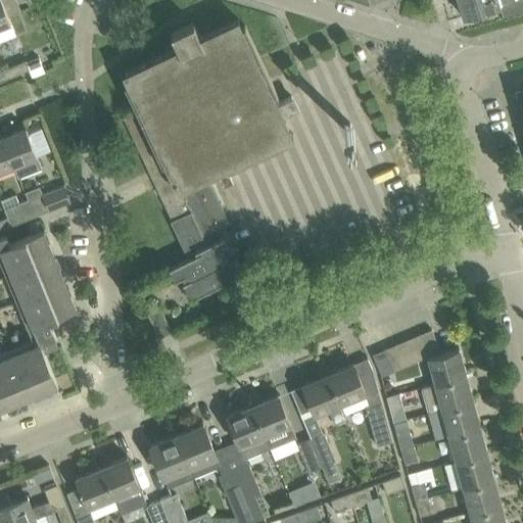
[(0,0),(0,26),(11,21),(2,0),(0,0)]
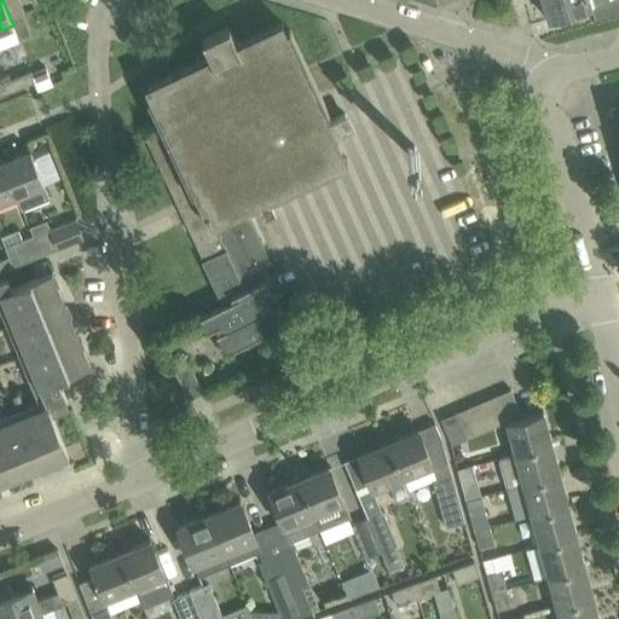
[(542,0),(543,0),(539,1),(539,4),(541,7),(543,11),(545,15),(548,18),(549,19),(590,6),(591,6),(609,0),(542,0)]
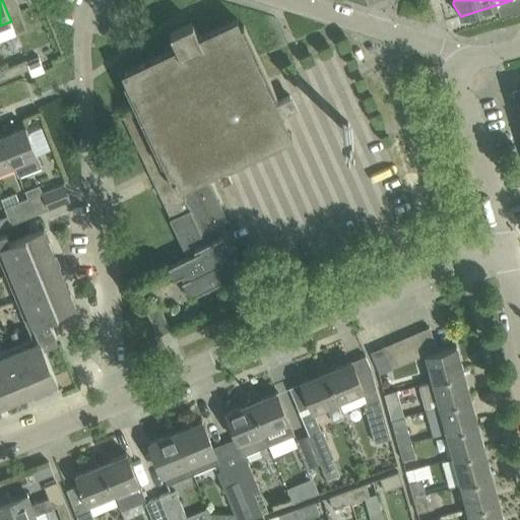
[(244,24),(239,26),(236,19),(199,37),(192,21),(170,33),(177,47),(124,71),(128,80),(124,82),(136,109),(122,116),(122,117),(123,117),(149,171),(157,188),(171,216),(170,216),(170,217),(185,253),(194,249),(196,248),(197,250),(168,265),(168,266),(169,265),(174,276),(173,276),(174,277),(181,273),(184,278),(182,279),(182,280),(183,280),(190,295),(189,295),(189,296),(240,270),(239,270),(237,270),(231,257),(236,254),(235,253),(234,254),(230,248),(233,246),(233,245),(223,250),(220,243),(223,241),(221,236),(222,235),(222,234),(218,236),(214,226),(221,222),(226,220),(228,220),(209,181),(212,180),(216,178),(218,177),(220,182),(220,181),(220,180),(229,176),(230,177),(231,177),(226,169),(228,168),(286,140),(284,135),(287,134),(289,133),(280,114),(284,112),(291,109),(295,107),(295,106),(293,107),(288,96),(289,95),(286,96),(275,103),(272,96),(276,94),(270,80),(258,56),(244,24)]
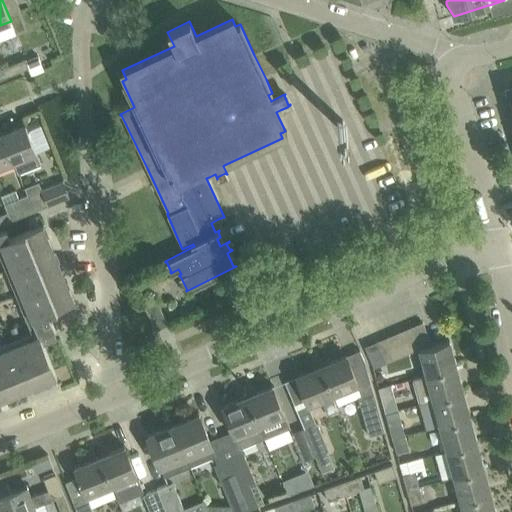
[(30,69),(42,64),(39,57),(27,61),(30,69)]
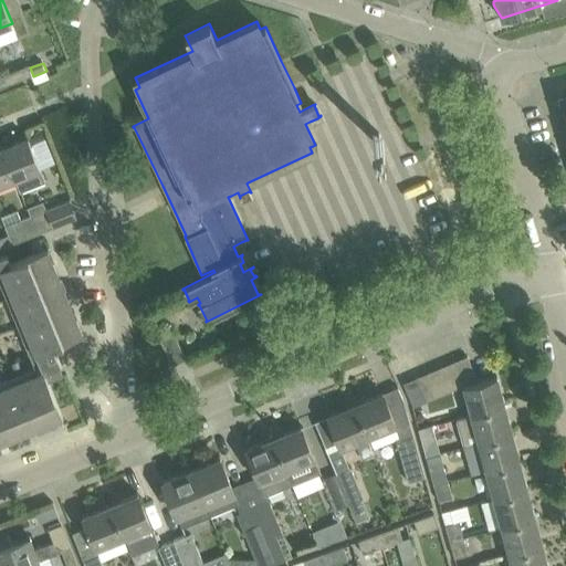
[(29,66),(9,74),(3,76),(7,85),(32,74),(29,66)]
